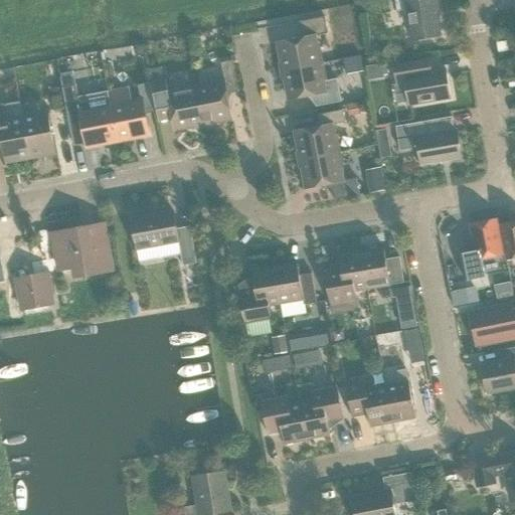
[(437,0),(395,0),(397,11),(407,9),(412,40),(441,35),(437,10),(439,10),(437,0)]
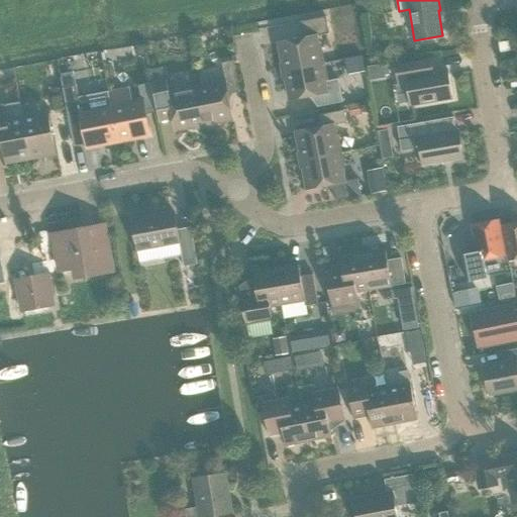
[(282,72),(324,64),(324,63),(322,64),(316,36),(329,33),(326,16),(300,21),(304,38),(279,43),(284,71),(282,72)]
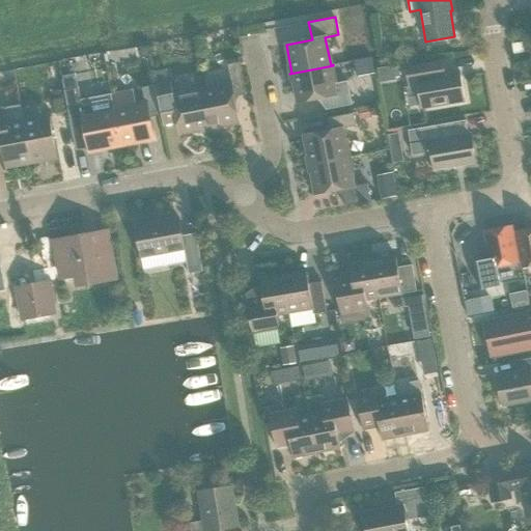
[(195,39),(198,54),(210,52),(206,37),(195,39)]
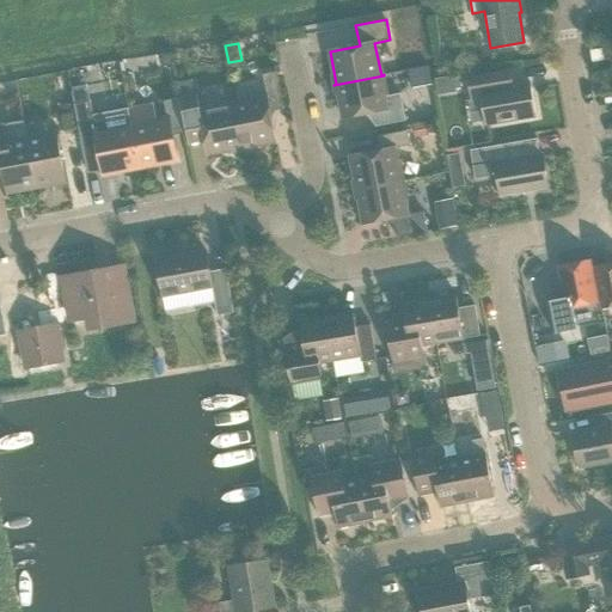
[(591,50),(592,62),(604,60),(603,49),(591,50)]
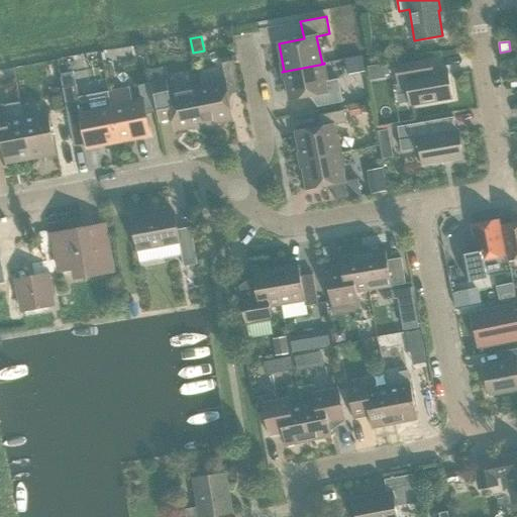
[(407,82),(411,105),(453,98),(452,97),(448,98),(444,72),(448,72),(448,71),(433,73),(431,60),(395,66),(398,83),(407,82)]
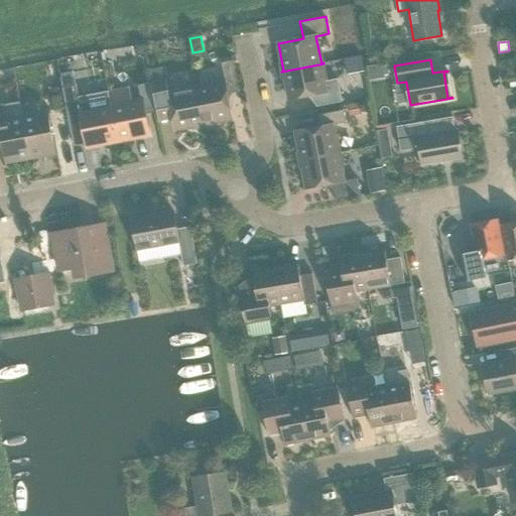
[(198,87),(197,85),(196,85),(205,126),(205,125),(233,119),(228,94),(239,92),(233,60),(221,62),(225,82),(198,87)]
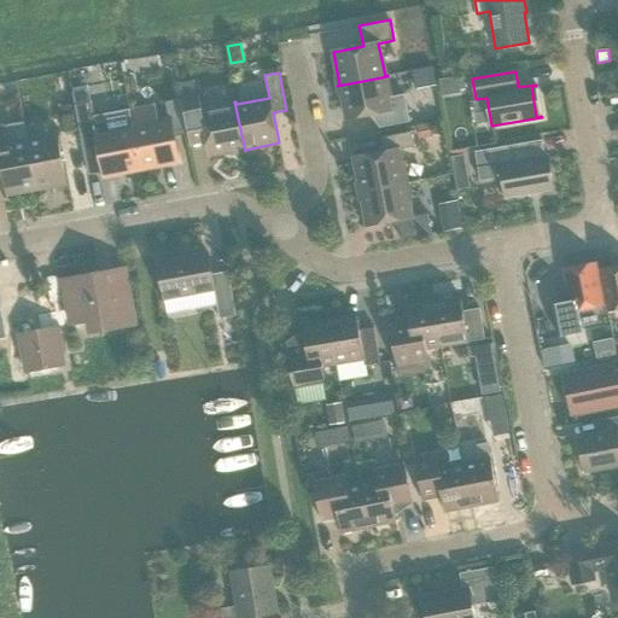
[(388,77),(388,76),(337,86),(337,87),(339,87),(347,120),(377,114),(379,128),(410,122),(404,94),(389,98),(385,77),(388,77)]
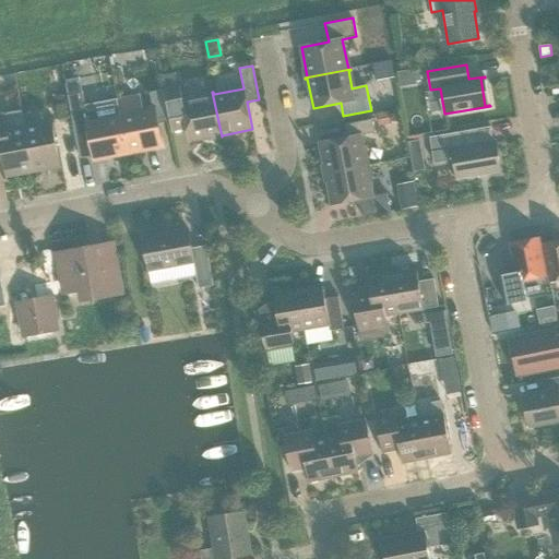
[(164,88),(165,90),(164,90),(169,116),(173,132),(188,129),(190,141),(221,135),(221,137),(222,137),(212,92),(212,94),(182,100),(180,86),(164,88)]
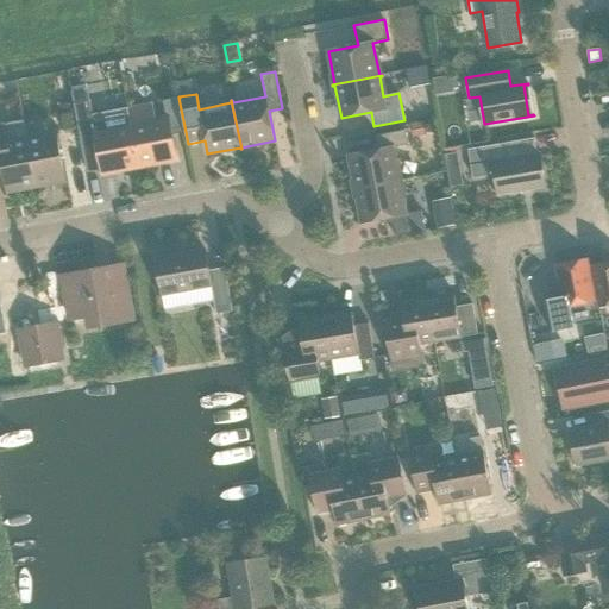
[(132,125),(131,125),(139,167),(175,161),(169,129),(184,126),(179,98),(163,101),(167,118),(157,120),(132,125)]
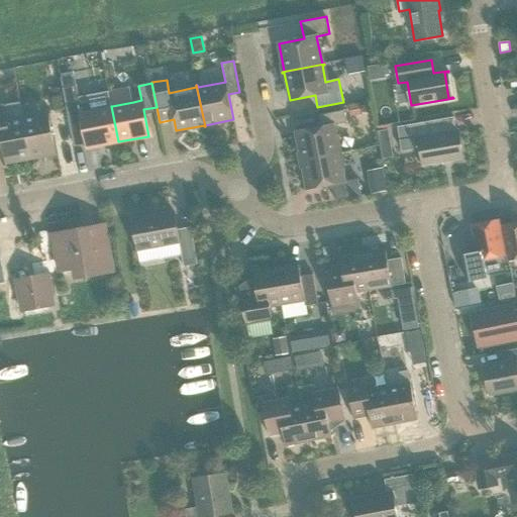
[(77,86),(63,88),(70,124),(83,121),(88,147),(118,141),(111,106),(108,92),(79,98),(77,86)]
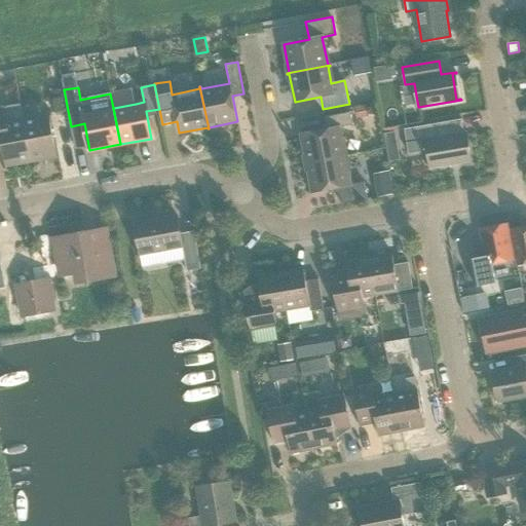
[(59,98),(52,99),(54,111),(54,112),(64,111),(64,109),(62,98),(59,98)]
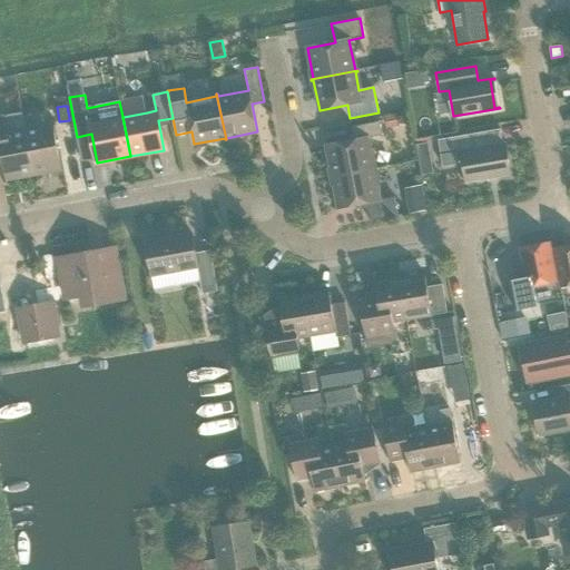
[(7,180),(35,175),(26,128),(22,112),(0,116),(0,161),(3,161),(7,180)]
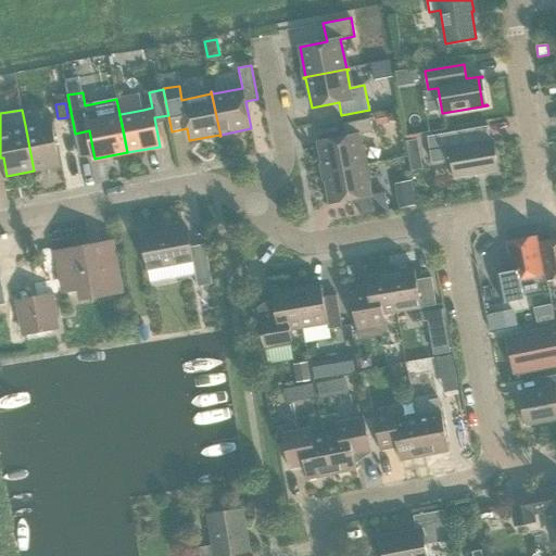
[(386,112),(375,114),(377,125),(388,123),(386,112)]
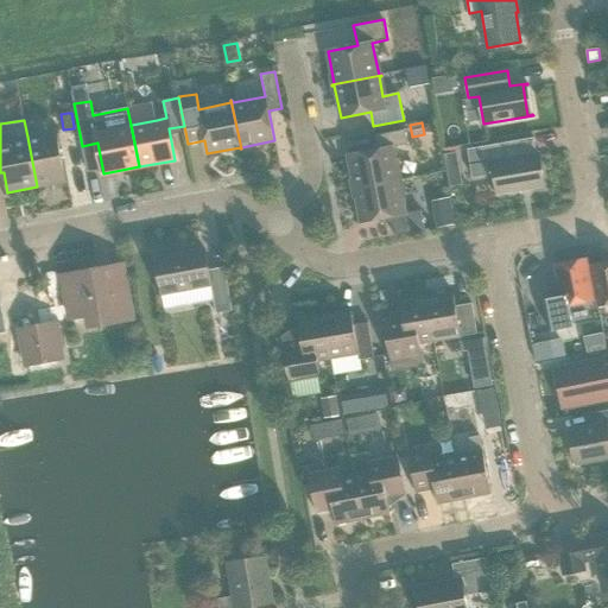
[(352,189),(352,190),(401,179),(399,179),(393,147),(409,144),(405,130),(375,135),(378,150),(348,156),(354,189),(352,189)]
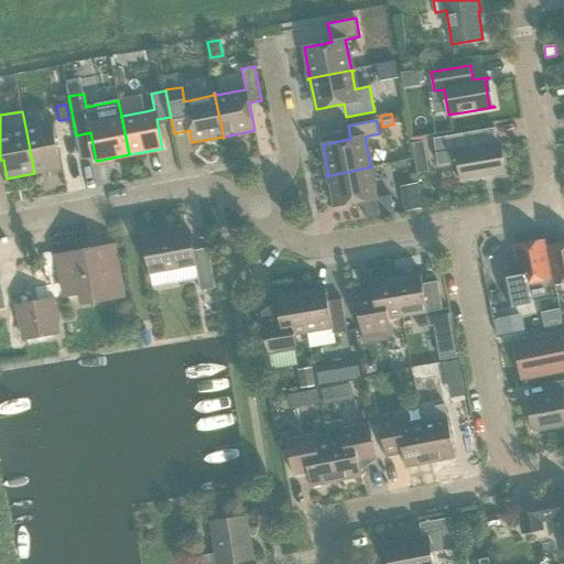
[(52,122),(25,127),(34,173),(61,167),(52,122)]
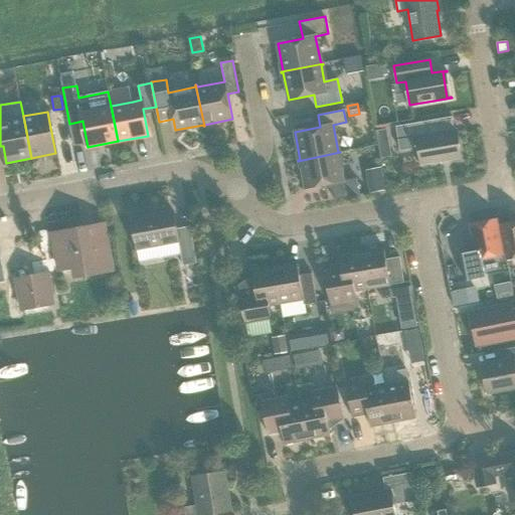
[(455,130),(453,117),(406,125),(396,127),(401,152),(418,149),(421,165),(462,158),(457,130),(455,130)]
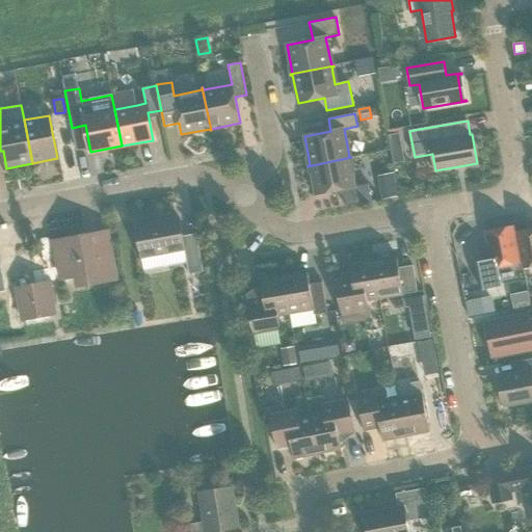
[(393,134),(388,135),(391,150),(401,148),(399,133),(393,134)]
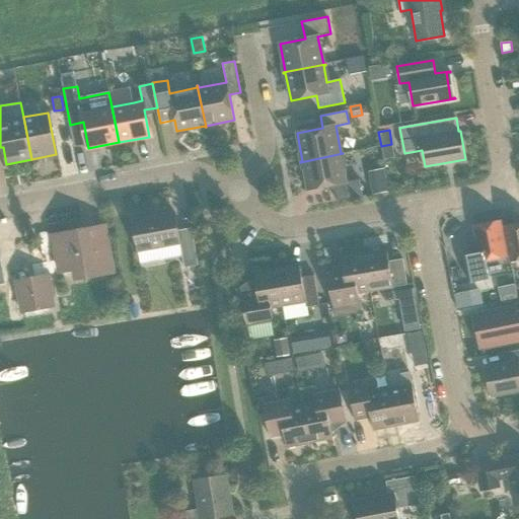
[(341,155),(343,154),(343,153),(300,162),(302,162),(308,190),(334,184),(337,202),(363,197),(359,179),(347,182),(341,155)]
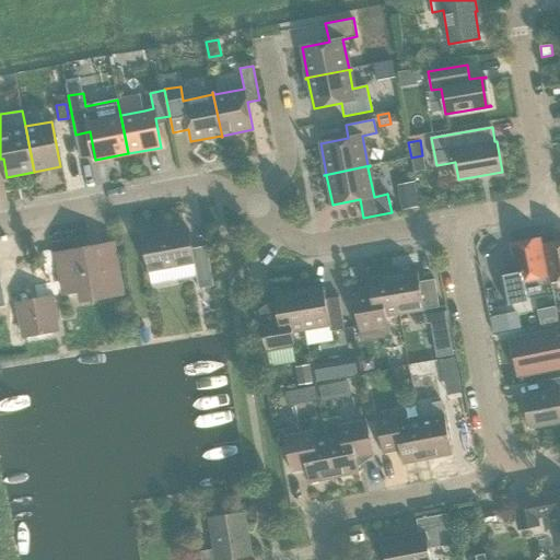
[(418,197),(400,201),(401,210),(419,206),(418,197)]
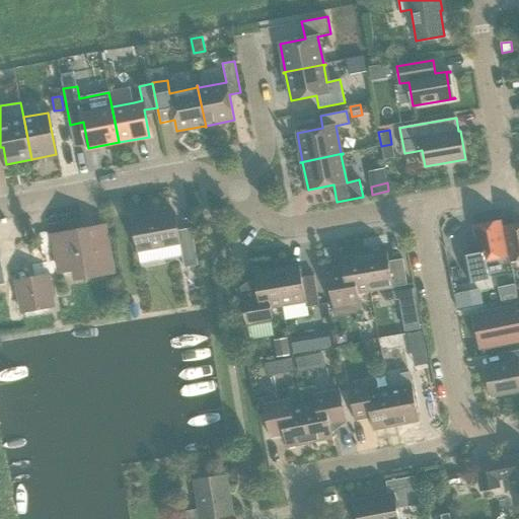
[(180,244),(184,268),(199,266),(192,228),(177,230),(174,212),(133,220),(138,251),(180,244)]
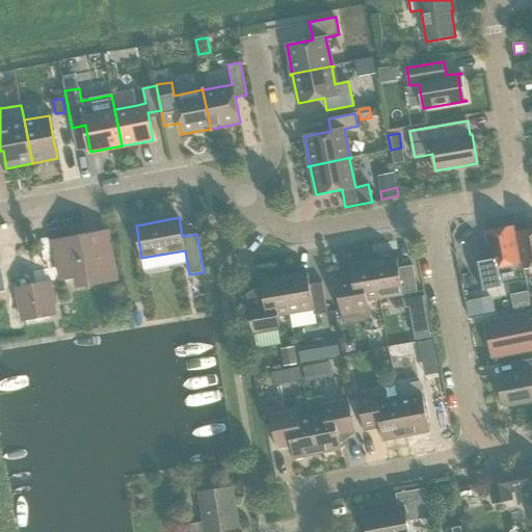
[(482,290),(502,286),(498,267),(520,263),(512,227),(485,232),(491,259),(476,262),(482,290)]
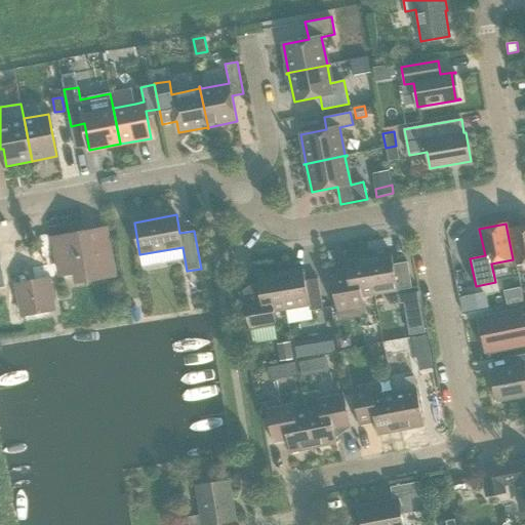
[(524,226),(510,229),(517,265),(524,263),(524,226)]
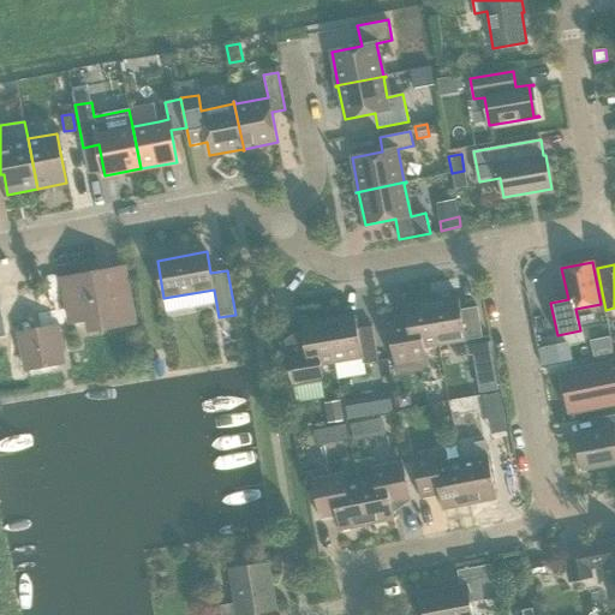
[(108,269),(63,278),(71,323),(115,315),(118,327),(135,323),(130,292),(113,296),(108,269)]
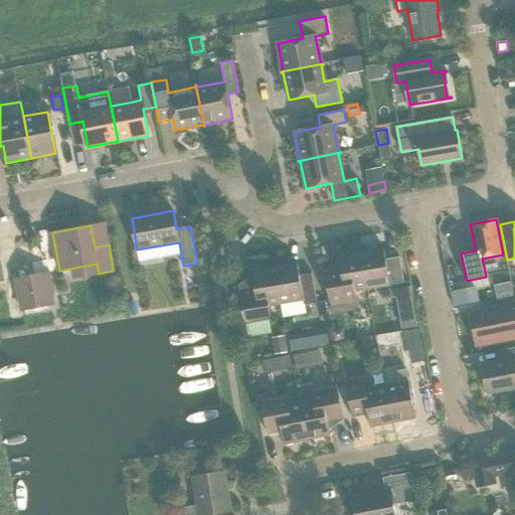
[(384,248),(361,252),(368,289),(380,287),(382,299),(392,297),(390,285),(404,283),(399,256),(386,260),(384,248)]
